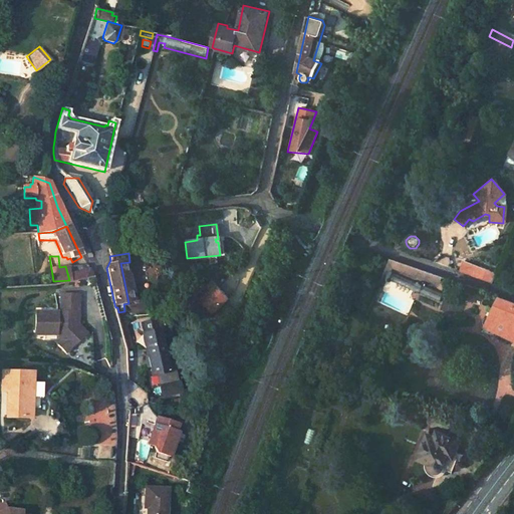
[(384,267),(392,271),(393,266),(439,284),(442,277),(390,258),(384,267)]
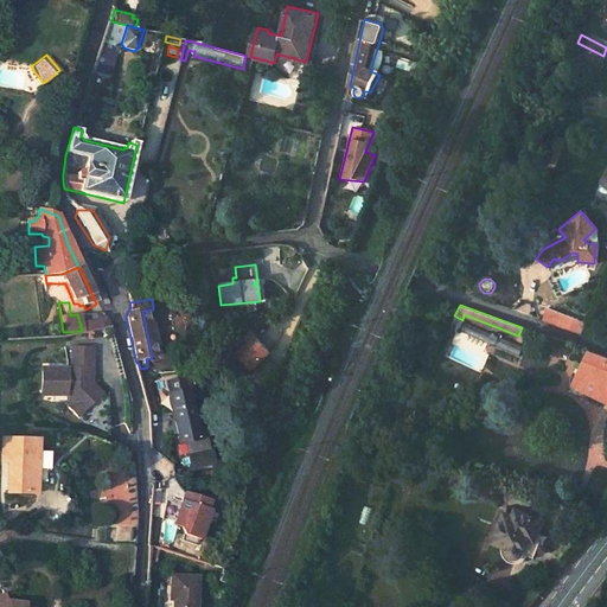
[(586,324),(549,310),(544,321),(582,336),(586,324)]
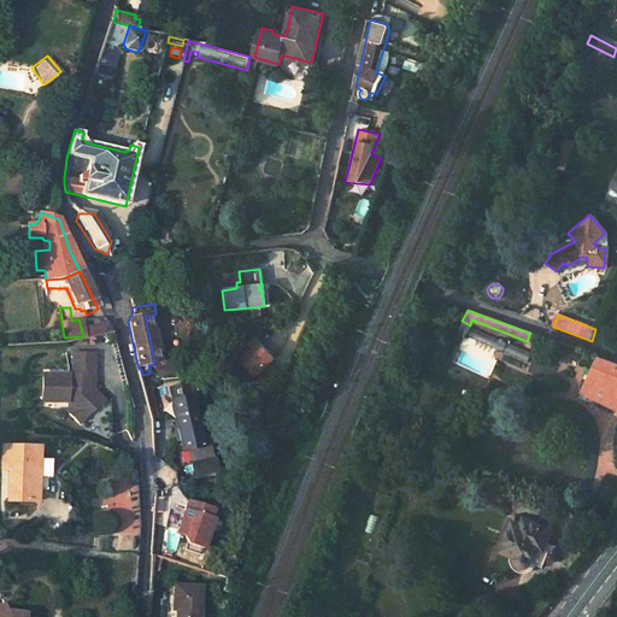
[(86,318),(78,319),(83,336),(84,341),(92,339),(88,328),(86,318)]
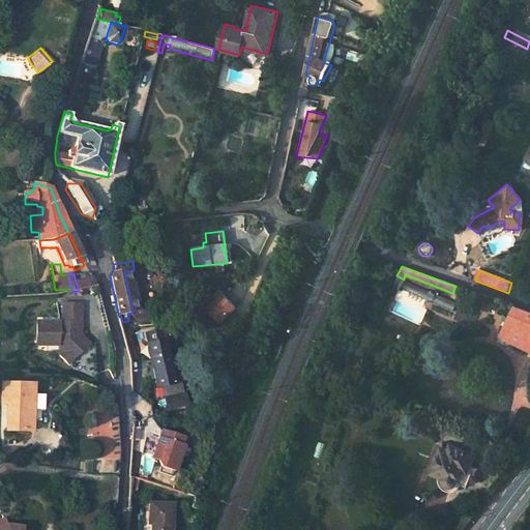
[(90,277),(76,282),(79,291),(95,288),(90,277)]
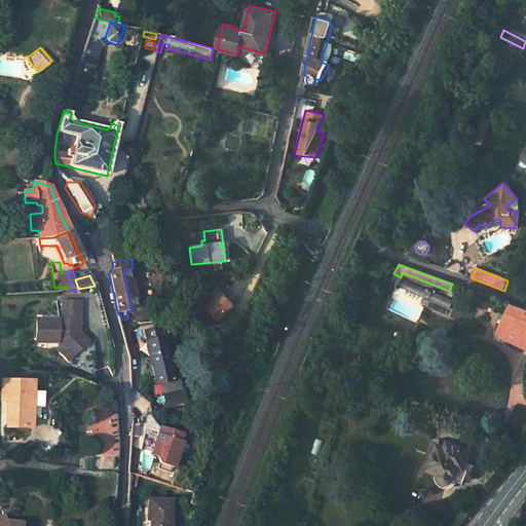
[(429,299),(450,308),(454,299),(404,278),(400,289),(428,302),(429,299)]
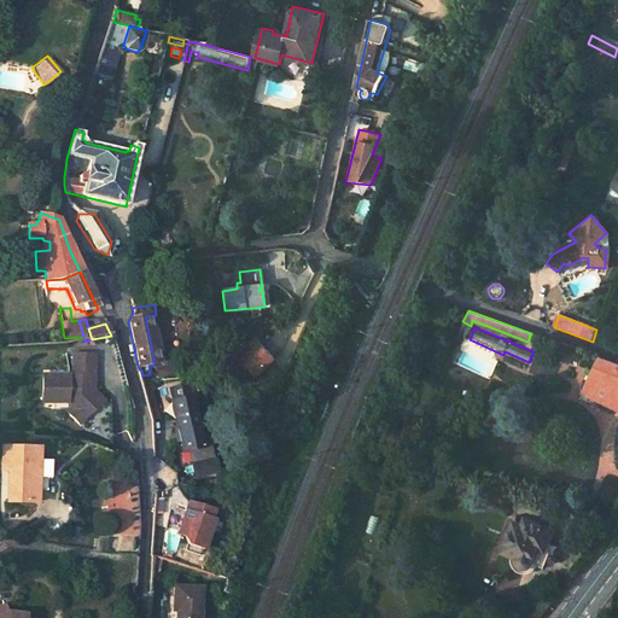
[(270,360),(252,340),(240,351),(245,357),(240,361),(254,375),(270,360)]
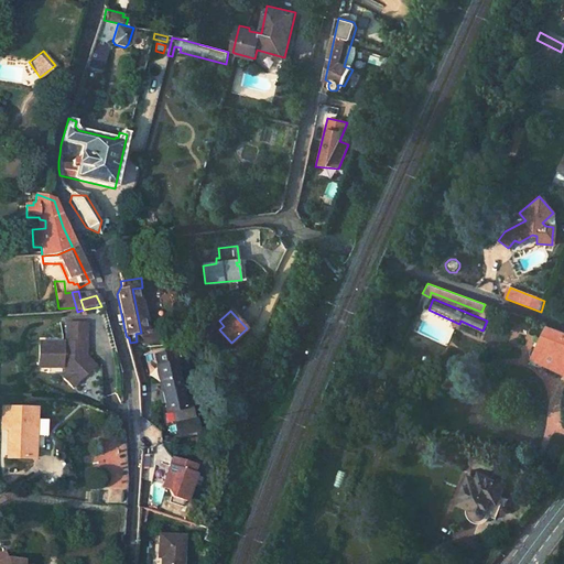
[(77,382),(86,373),(83,369),(90,361),(86,356),(83,353),(83,343),(87,343),(87,323),(68,323),(67,343),(41,342),(41,366),(63,367),(68,373),(77,382)]
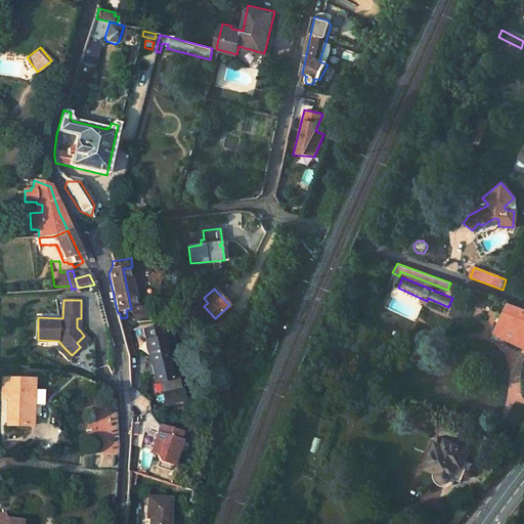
[(523,309),(508,304),(494,333),(523,345),(523,342),(523,309)]
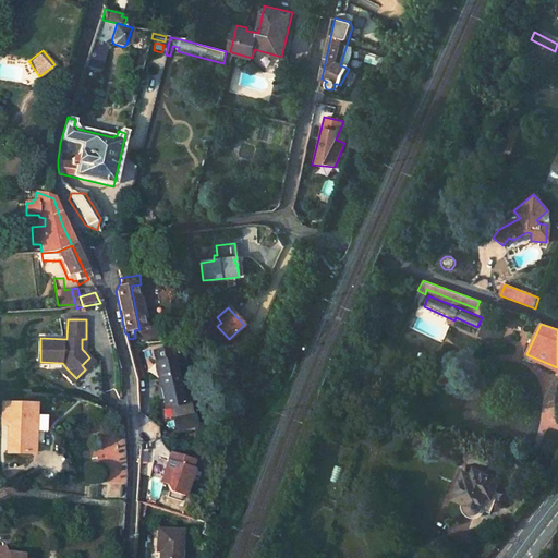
[(229,339),(217,326),(210,331),(223,346),(229,339)]
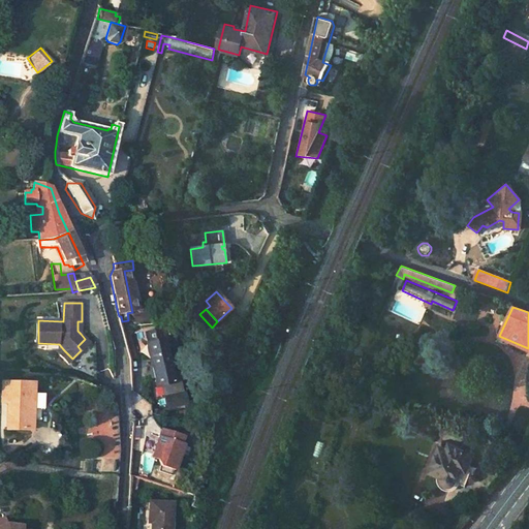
[(78,346),(81,350),(89,342),(85,339),(78,346)]
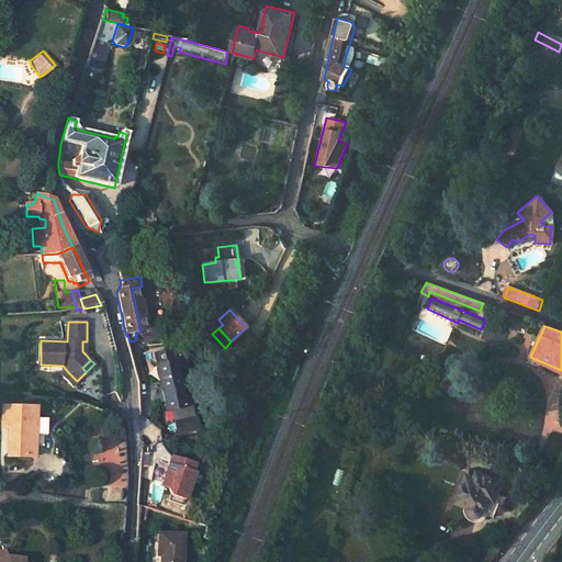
[(240,377),(245,363),(237,360),(233,373),(240,377)]
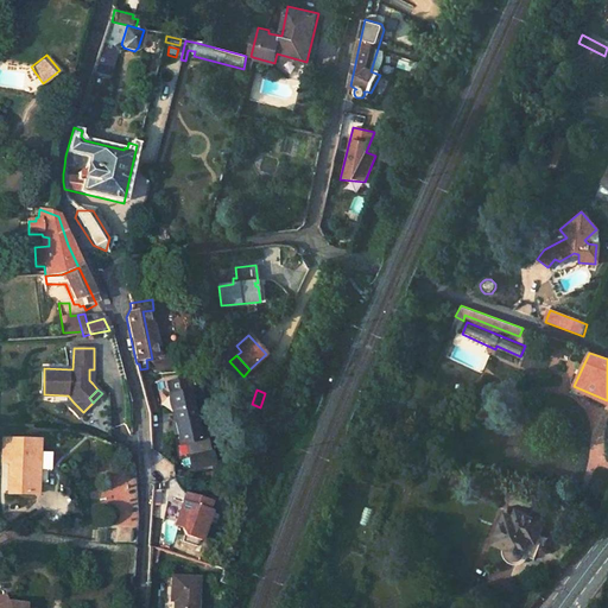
[(197,443),(187,393),(166,398),(178,448),(189,445),(191,458),(188,460),(190,473),(207,469),(202,442),(197,443)]
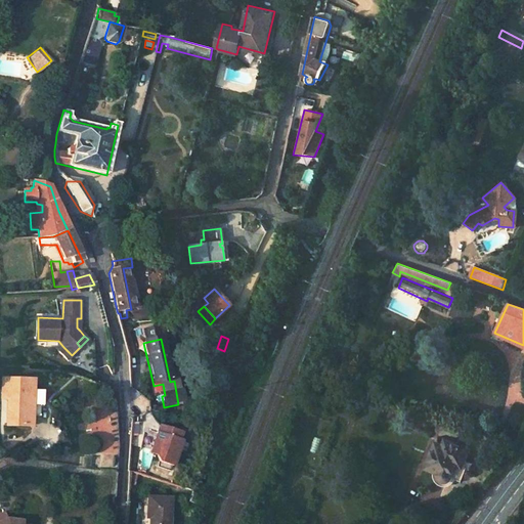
[(72,355),(63,347),(60,350),(68,358),(72,355)]
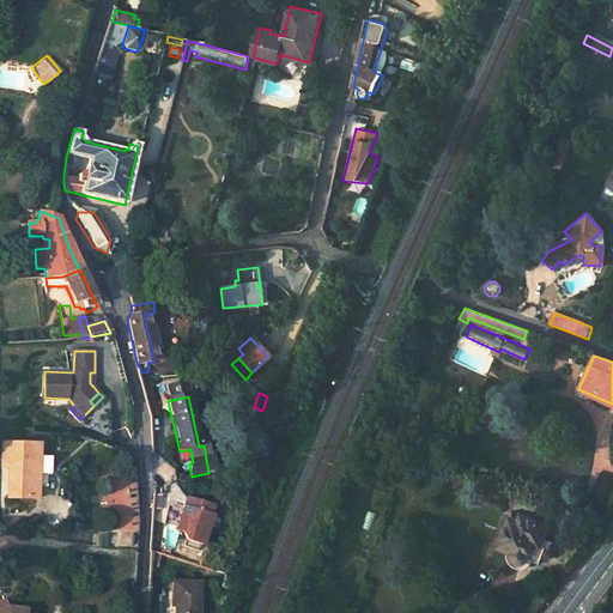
[(17,466),(16,499),(44,499),(44,486),(44,457),(46,443),(7,443),(7,467),(17,466)]
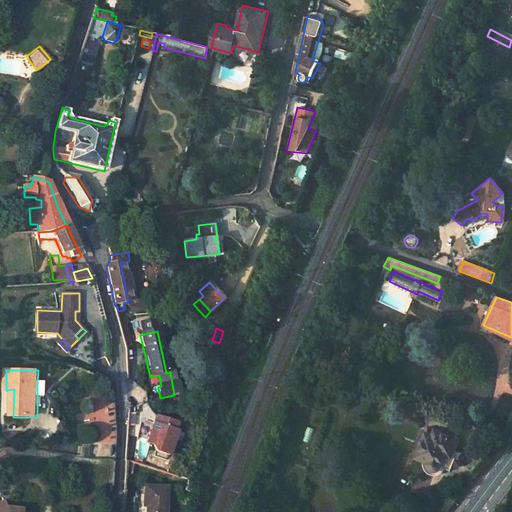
[(345,388),(348,389),(351,383),(337,377),(337,379),(335,384),(345,388)]
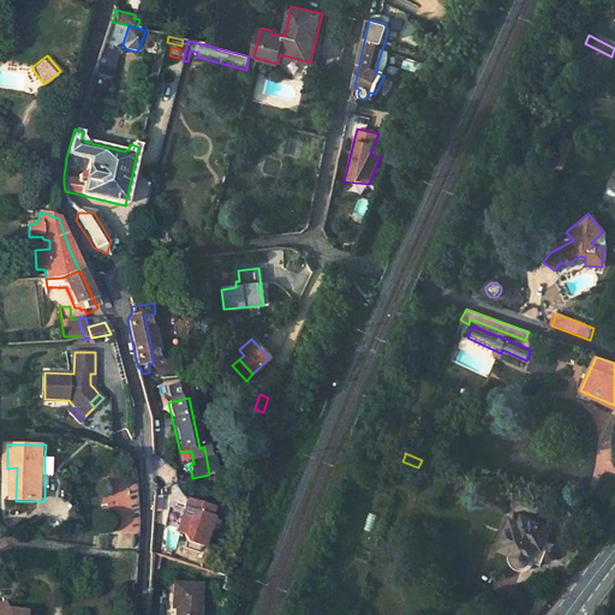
[(202,550),(212,521),(209,520),(212,512),(186,502),(175,535),(184,537),(183,539),(185,544),(202,550)]
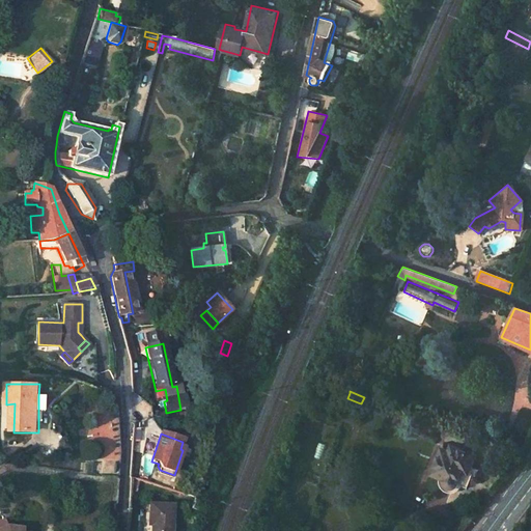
[(440,450),(429,476),(443,481),(443,487),(449,491),(451,485),(464,490),(467,483),(471,484),(477,472),(471,469),(475,459),(450,449),(448,454),(440,450)]
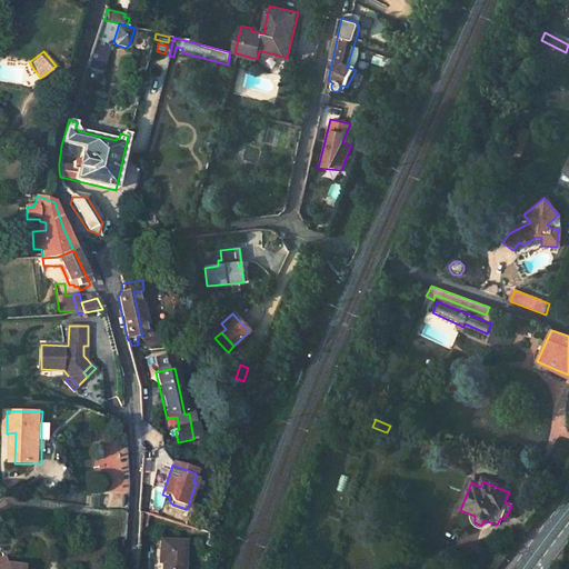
[(160,538),(159,542),(158,566),(160,566),(160,568),(181,568),(185,545),(186,539),(160,538)]
